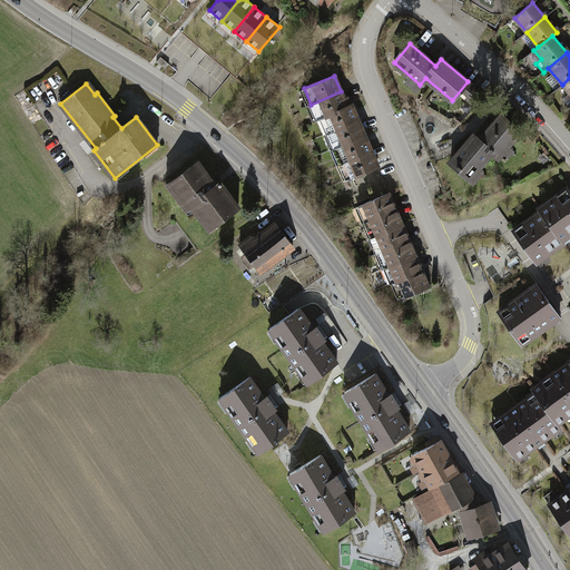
[(482,95),(475,88),(468,97),(474,104),(482,95)]
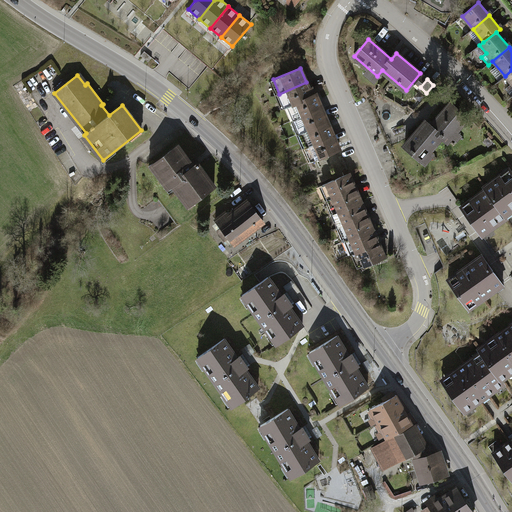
[(289,106),(312,96),(306,82),(279,94),(285,107),(289,106)]
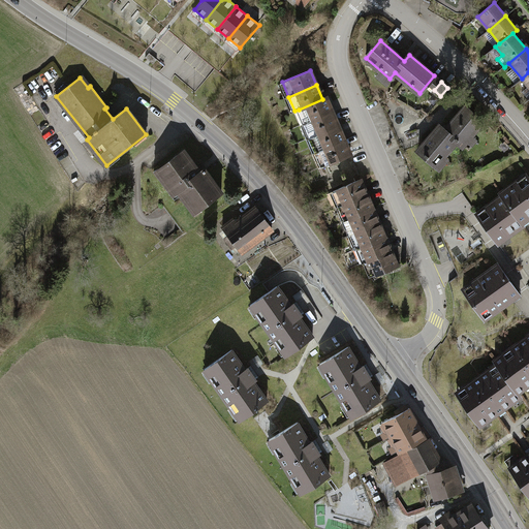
[(299,110),(305,123),(332,112),(325,97),(322,99),(299,110)]
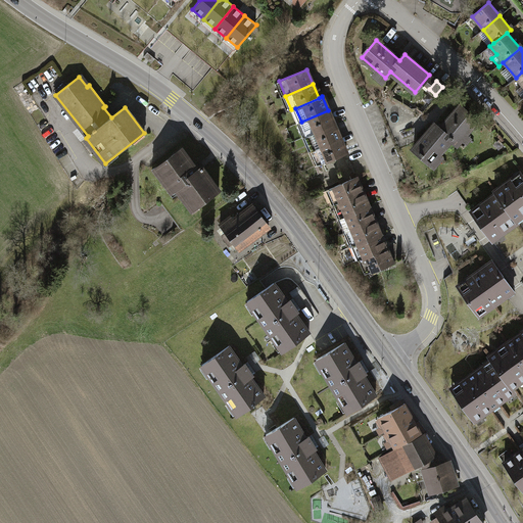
[(434,125),(414,148),(431,163),(452,139),(458,144),(461,140),(477,121),(460,106),(440,130),(434,125)]
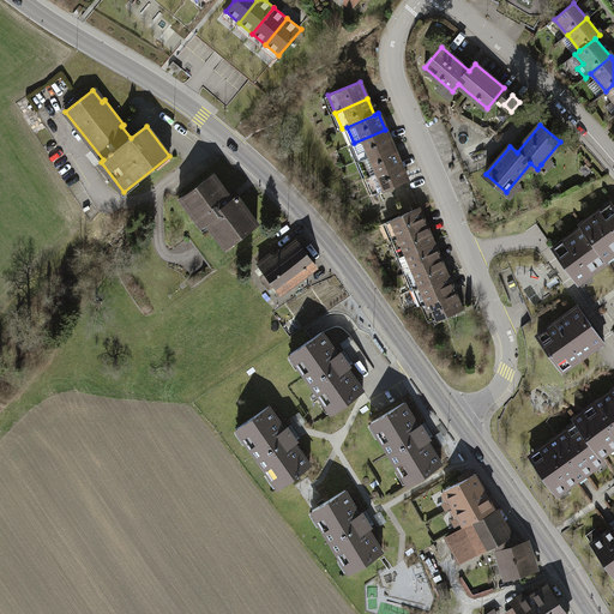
[(354,143),(360,160),(392,146),(385,130),(354,143)]
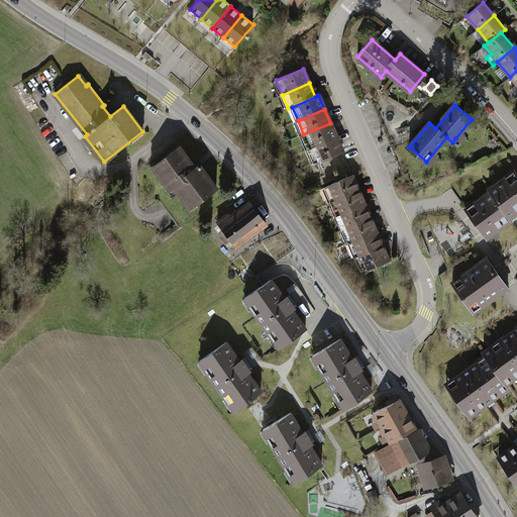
[(303,134),(309,148),(336,136),(330,123),(303,134)]
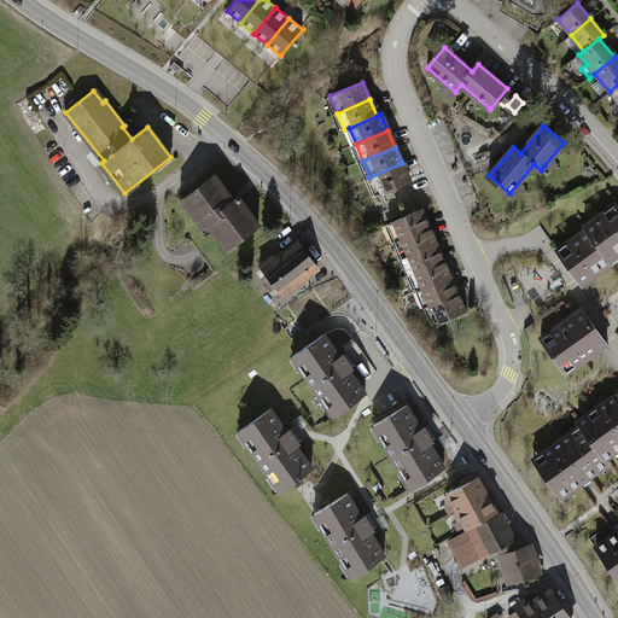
[(369,178),(377,194),(409,180),(402,163),(369,178)]
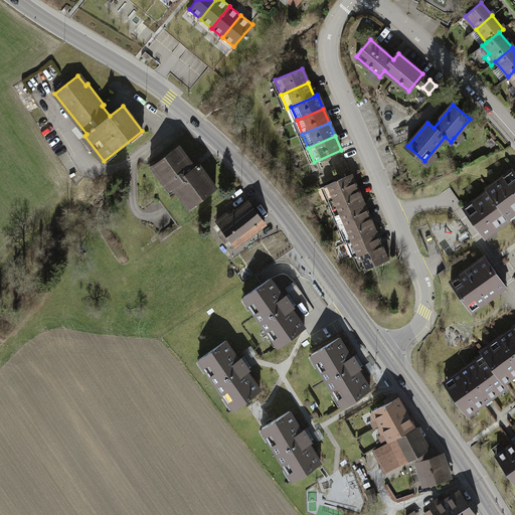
[(170,154),(155,165),(159,170),(157,172),(169,189),(173,186),(187,204),(192,200),(194,203),(215,187),(199,165),(195,168),(179,146),(169,154),(170,154)]
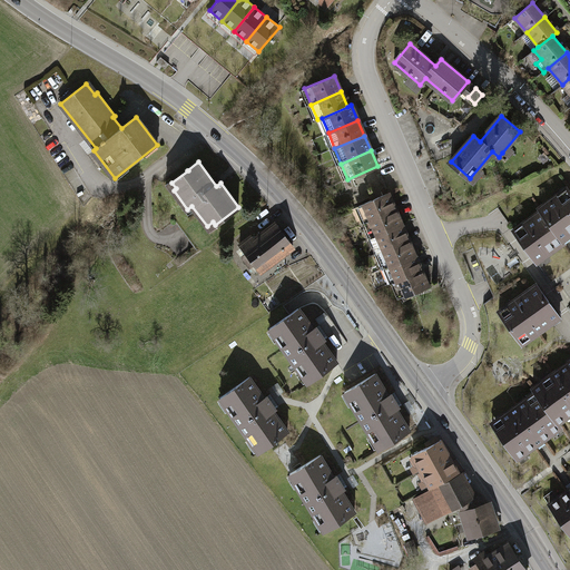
[(528,227),(517,234),(537,262),(564,242),(563,241),(569,235),(569,234),(569,192),(559,199),(557,196),(539,208),(541,210),(524,223),(528,227)]
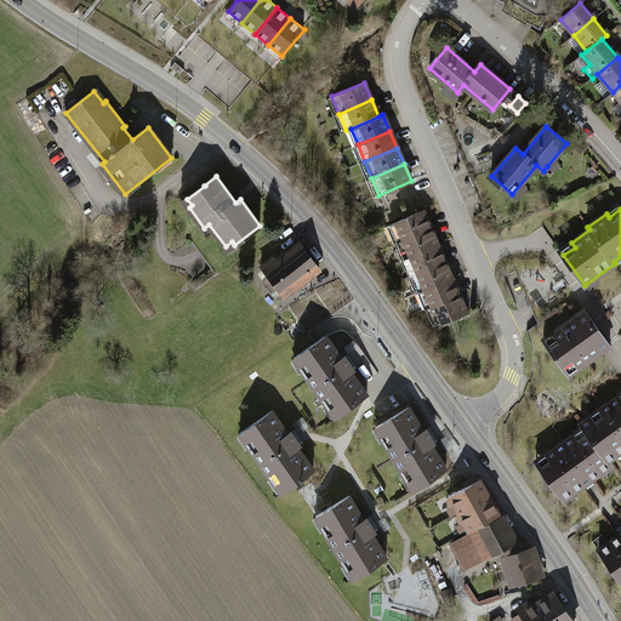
[(392,224),(399,241),(431,228),(423,211),(392,224)]
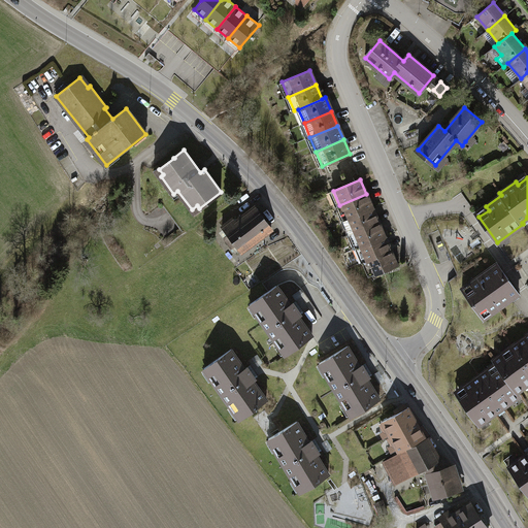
[(339,205),(344,220),(372,207),(366,194),(339,205)]
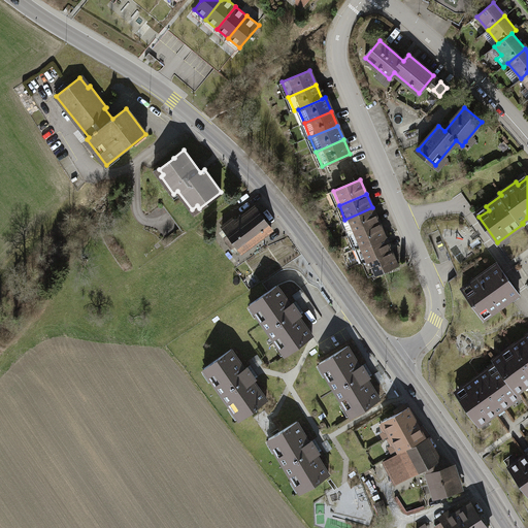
[(229,235),(224,238),(236,255),(271,228),(256,207),(235,224),(232,219),(222,226),(229,235)]
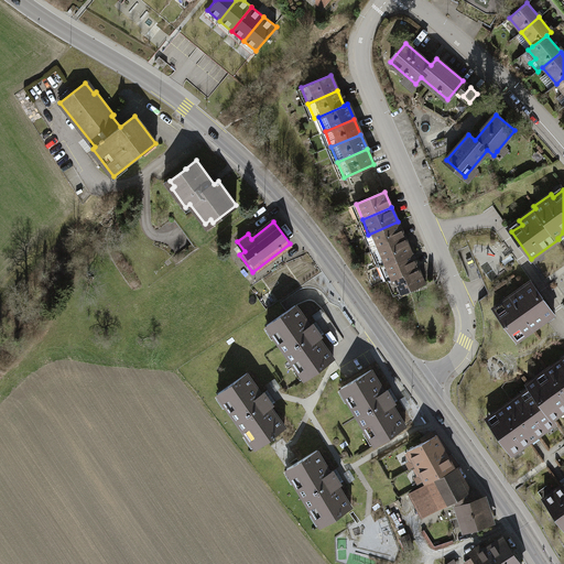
[(368,235),(375,250),(404,237),(398,221),(368,235)]
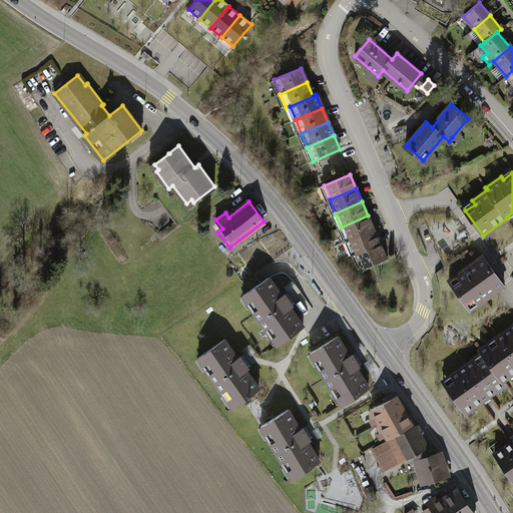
[(341,227),(347,240),(374,229),(368,215),(341,227)]
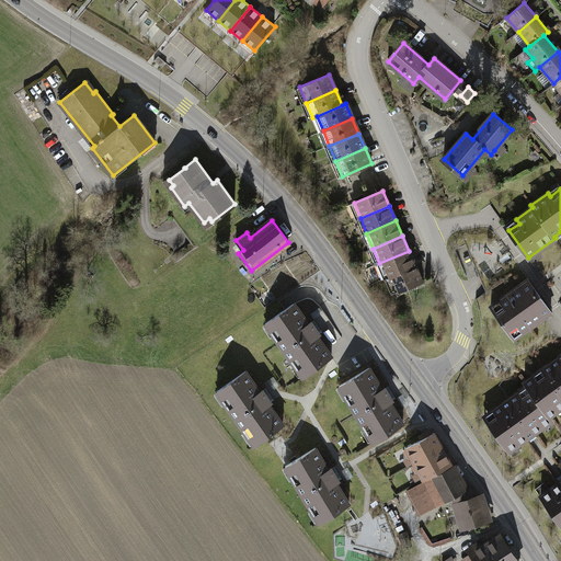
[(386,278),(389,277),(415,265),(409,251),(379,263),(386,278)]
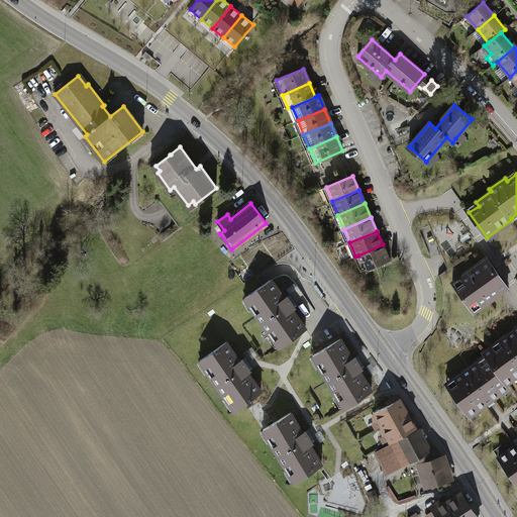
[(365,270),(389,259),(383,244),(358,255),(365,270)]
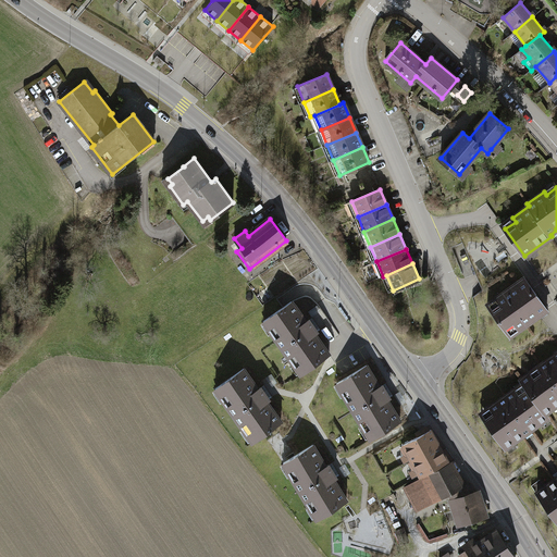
[(487,305),(510,336),(519,330),(517,325),(523,321),(525,325),(547,310),(524,279),(503,294),(506,297),(499,301),(497,298),(487,305)]
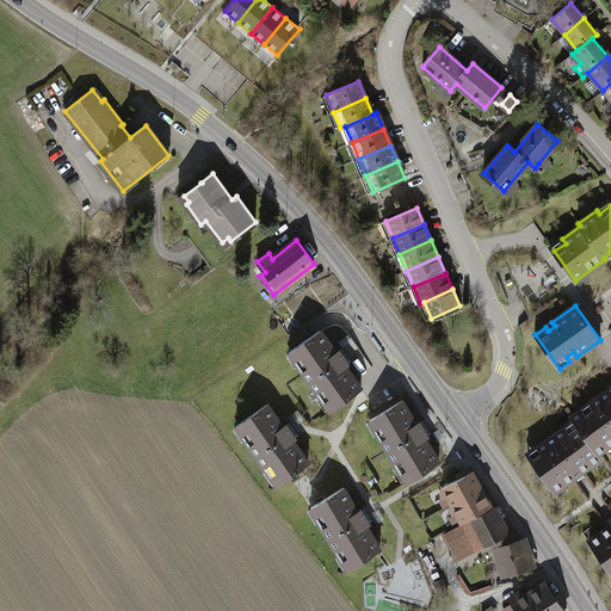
[(320,331),(292,350),(302,362),(298,364),(321,397),(325,395),(334,407),(362,388),(346,365),(349,364),(339,351),(337,352),(320,331)]
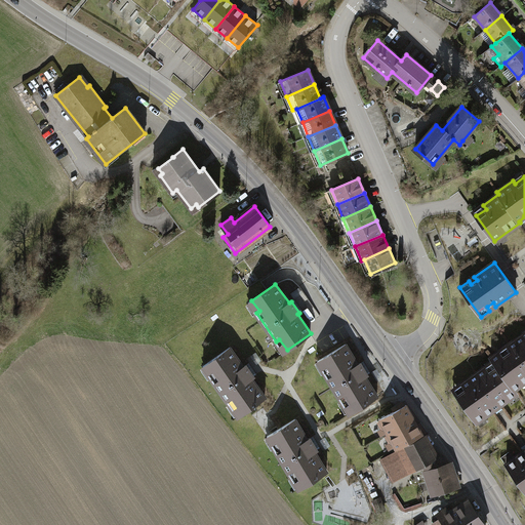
[(524,337),(523,334),(508,346),(510,350),(502,356),(499,352),(491,358),(496,365),(514,389),(524,380),(524,337)]
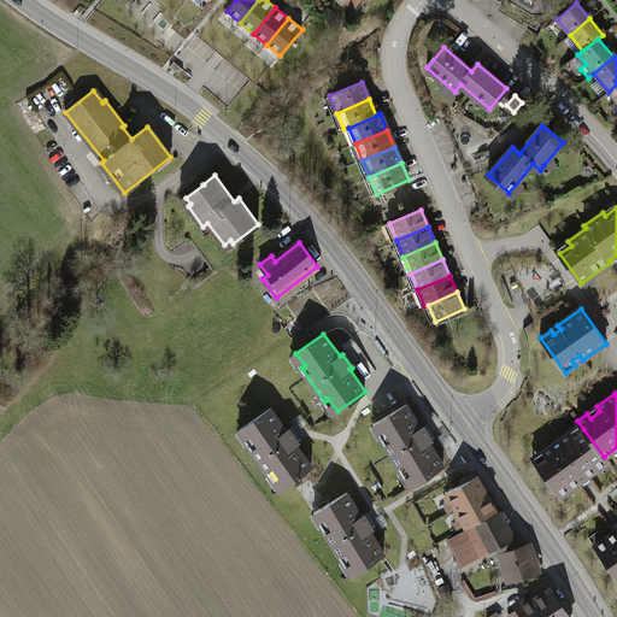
[(415,483),(444,465),(429,442),(432,441),(423,427),(421,428),(406,405),(377,422),(385,435),(381,438),(403,472),(406,470),(415,483)]
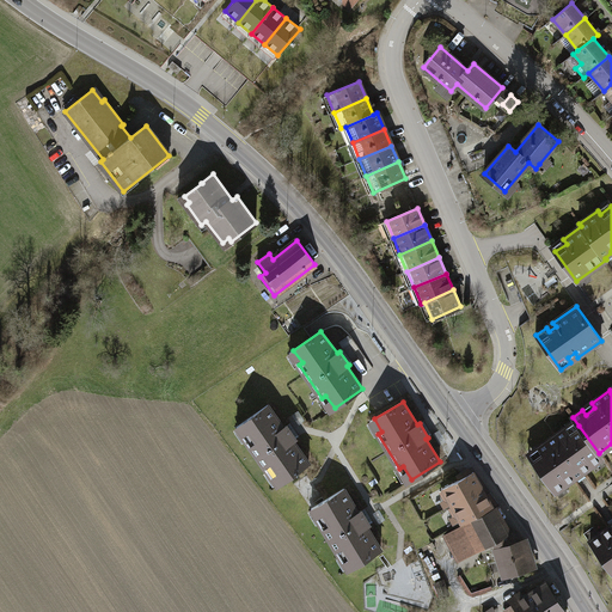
[(281,482),(308,463),(293,440),(295,439),(286,426),(283,427),(268,405),(240,424),(249,436),(245,439),(269,473),(273,470),(281,482)]
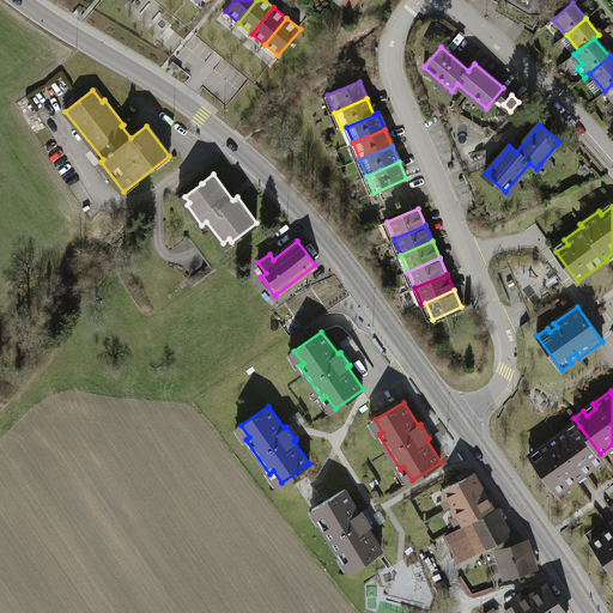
[(533,460),(556,492),(604,459),(600,454),(580,426),(570,432),(566,429),(540,448),(542,453),(533,460)]
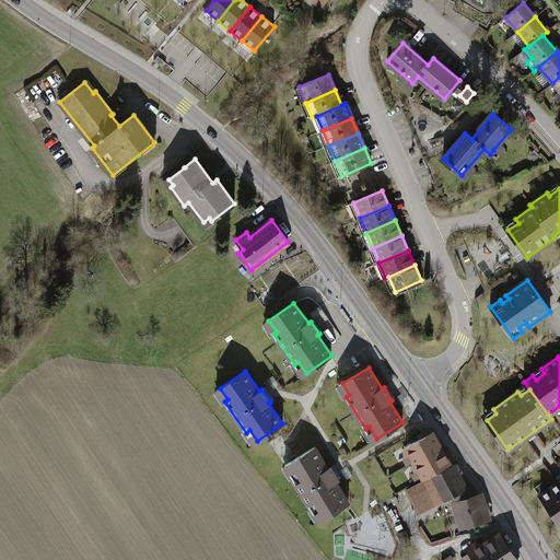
[(406,447),(413,463),(442,447),(433,432),(406,447)]
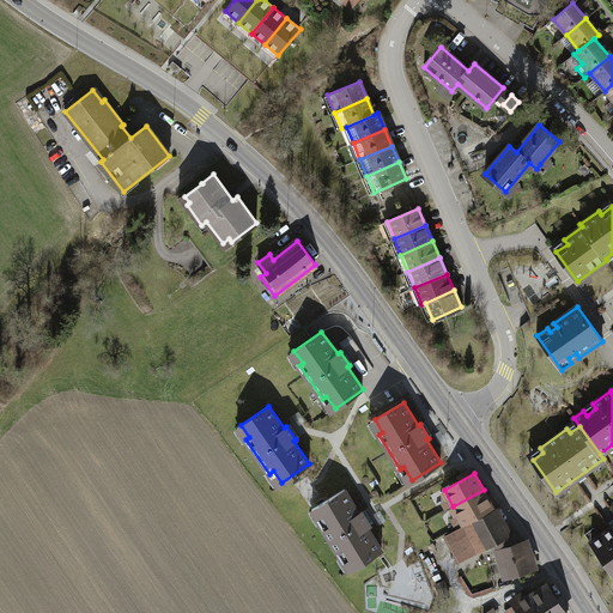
[(345,554),(352,568),(382,551),(368,527),(370,526),(362,511),(359,513),(345,490),(316,508),(323,520),(320,522),(341,557),(345,554)]
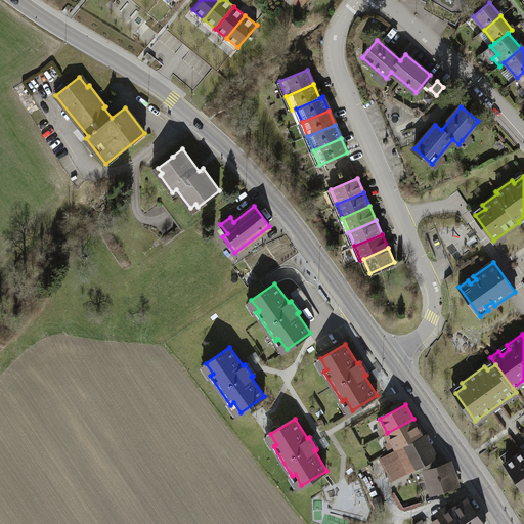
[(395,447),(422,433),(413,419),(387,433),(395,447)]
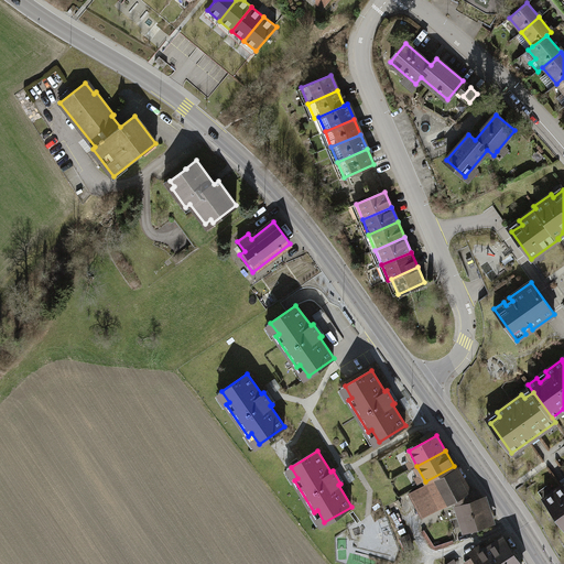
[(467,492),(455,469),(426,484),(426,485),(410,494),(423,516),(455,499),(467,492)]
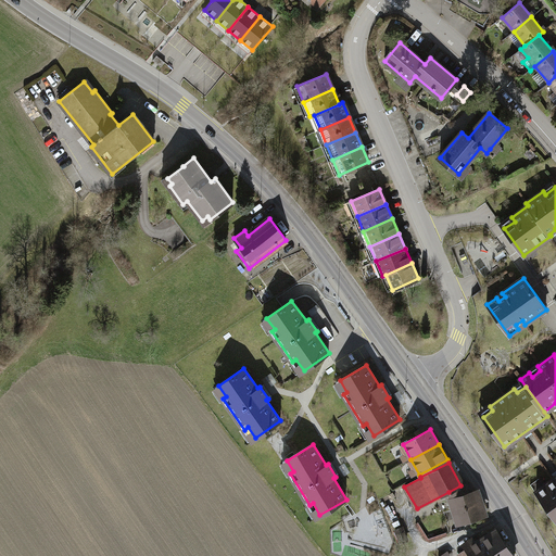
[(554,479),(536,491),(555,519),(555,475),(553,477),(554,479)]
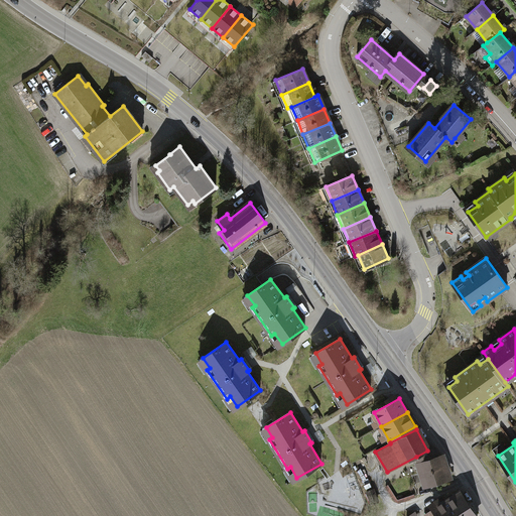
[(427,450),(416,457),(419,464),(432,459),(427,450)]
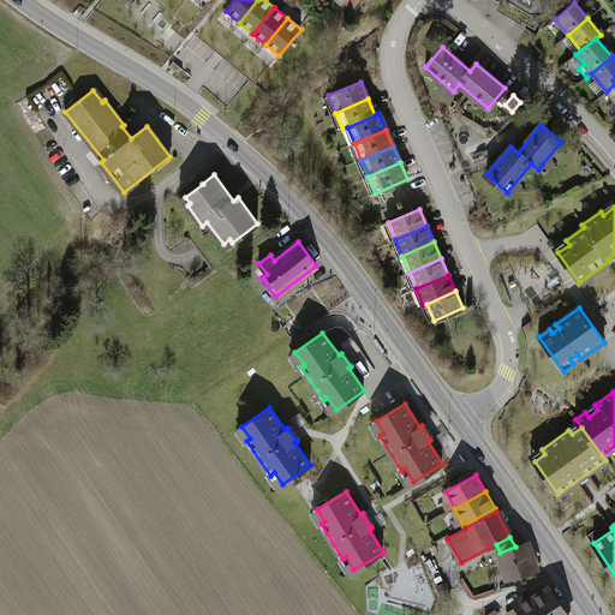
[(500,553),(508,578),(537,569),(529,543),(515,547),(500,553)]
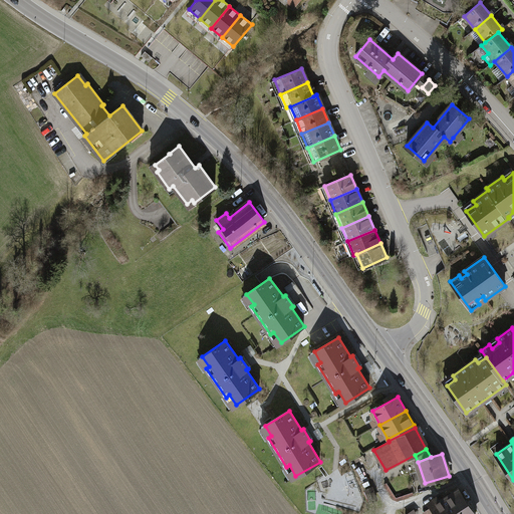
[(372,488),(365,490),(370,501),(376,499),(372,488)]
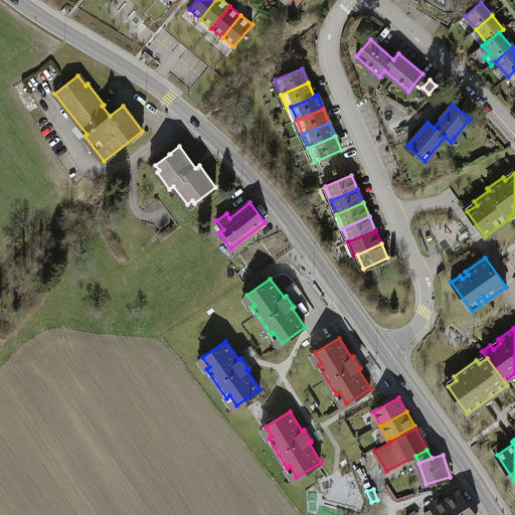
[(449,514),(474,514),(459,490),(452,495),(452,494),(443,500),(449,508),(446,510),(449,514)]
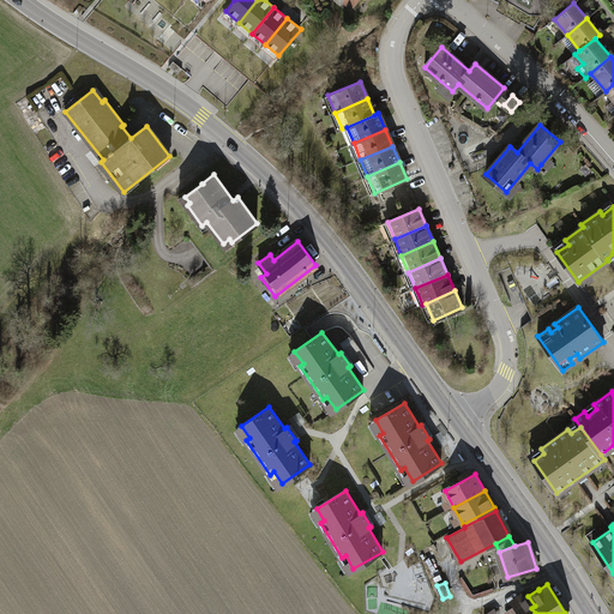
[(528,596),(518,602),(519,603),(507,612),(507,613),(535,613),(531,608),(535,606),(528,596)]
